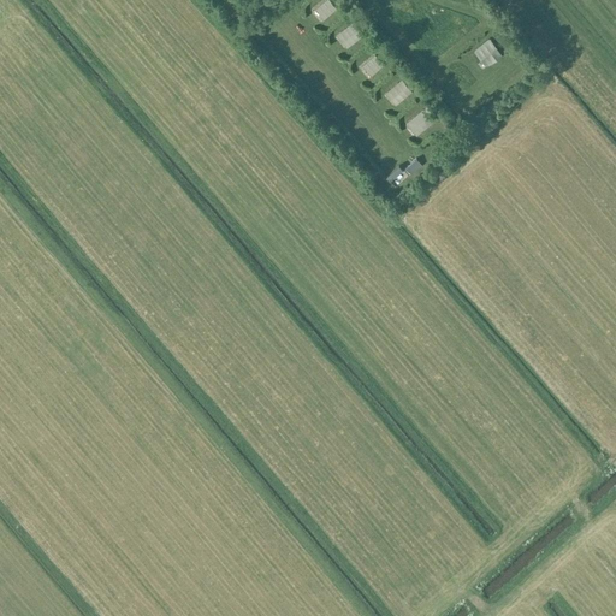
[(330,0),(321,0),(314,9),(325,19),(337,7),(330,0)]
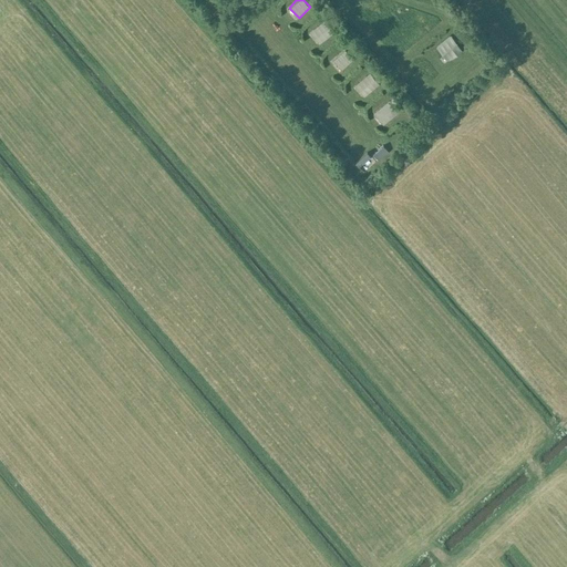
[(325,19),(309,31),(319,43),(334,31),(325,19)]
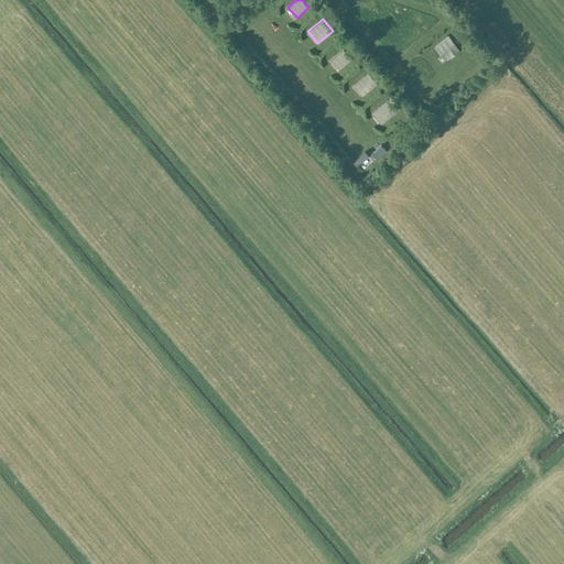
[(346,51),(332,53),(335,66),(349,63),(346,51)]
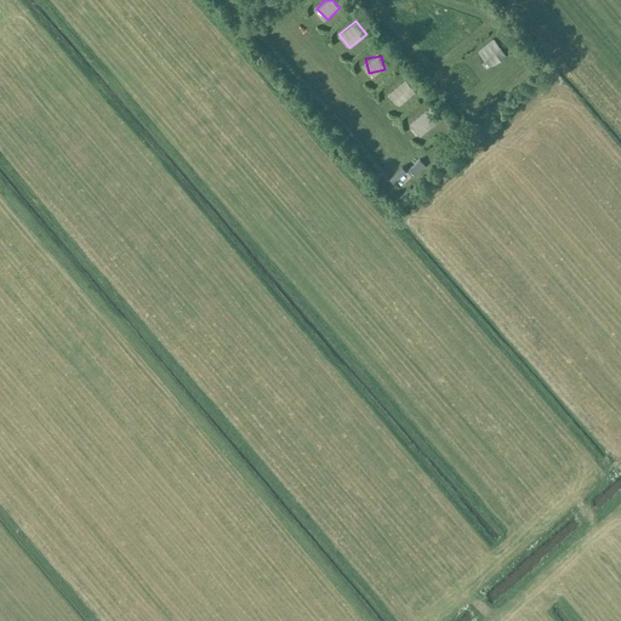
[(397,104),(415,92),(405,79),(387,91),(397,104)]
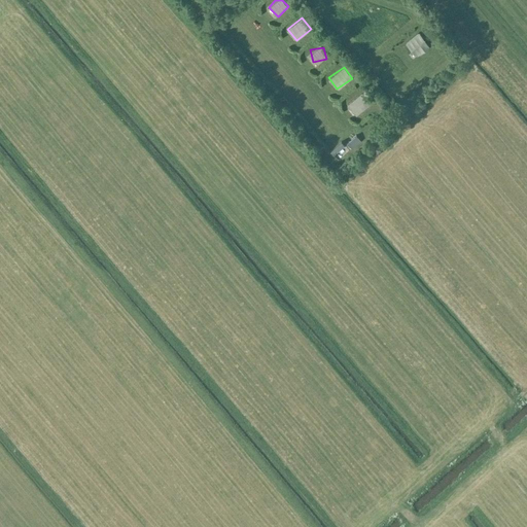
[(352,149),(360,141),(355,135),(346,143),(352,149)]
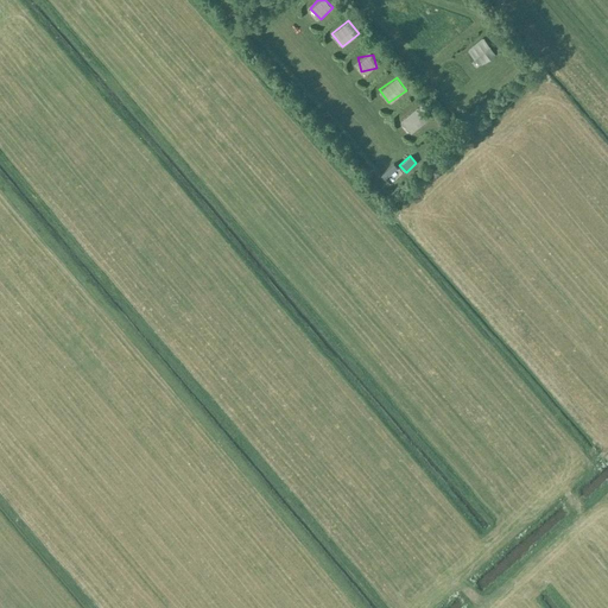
All buildings are outlined.
